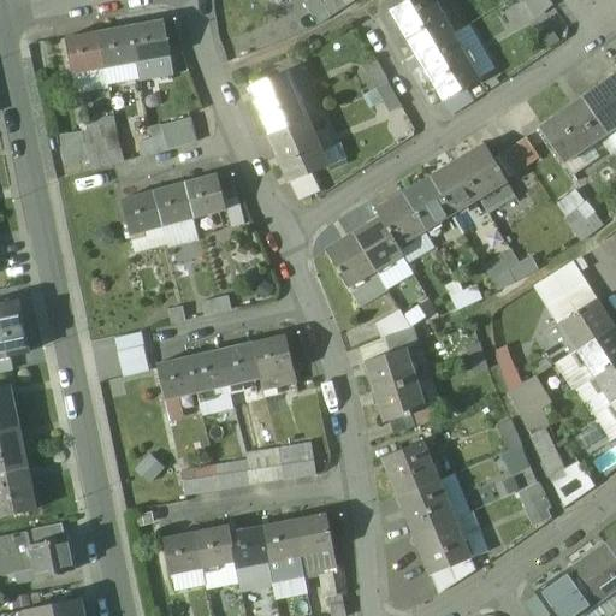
[(337,0),(330,0),(323,5),(330,18),(344,9),(337,0)]
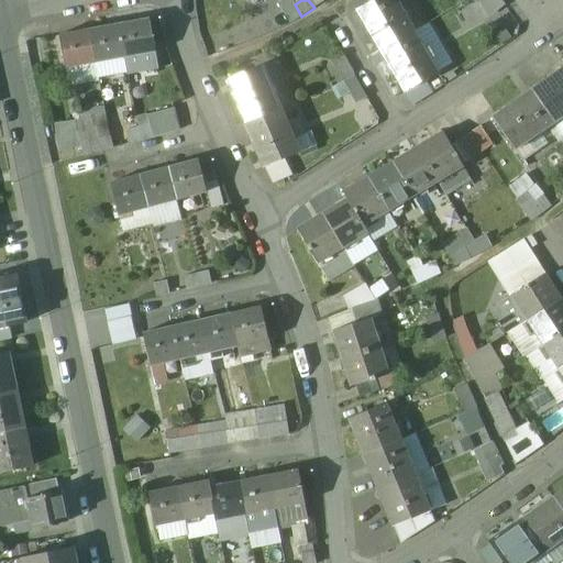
[(377,0),(356,12),(357,13),(359,12),(363,20),(362,21),(363,23),(365,22),(382,52),(414,34),(393,0),(377,0)]
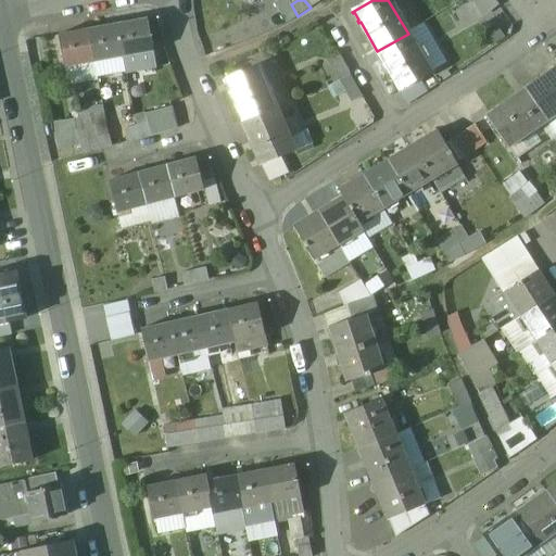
[(498,5),(493,0),(478,0),(489,13),(498,5)]
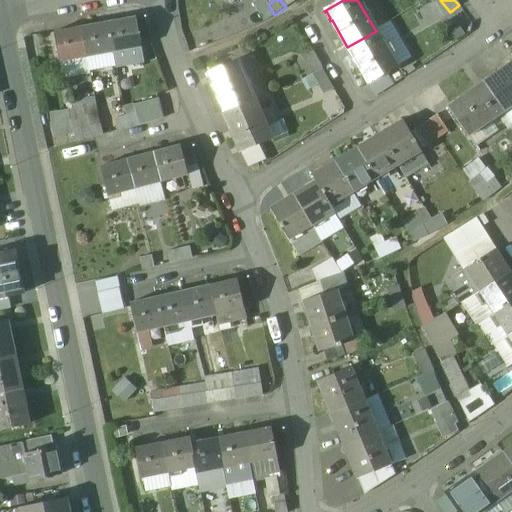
[(268,4),(258,11),(265,21),(274,15),(268,4)]
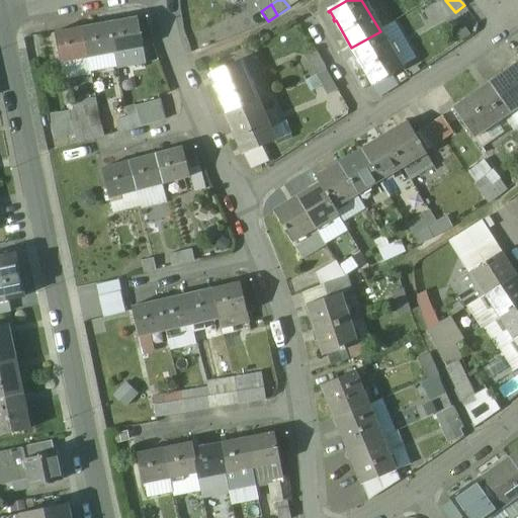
[(137,21),(109,25),(114,52),(143,48),(138,19),(137,19),(137,21)]
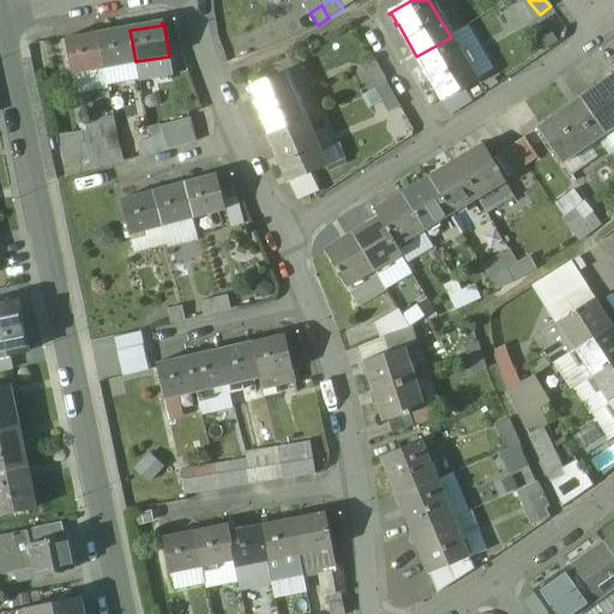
[(130,30),(98,36),(103,67),(118,65),(136,61),(130,30)]
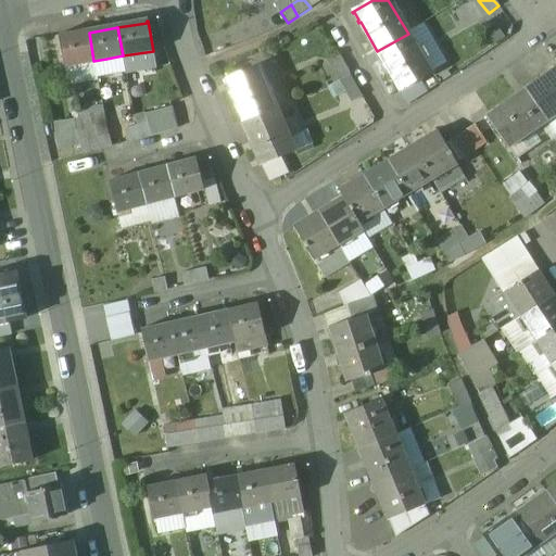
[(89,33),(61,37),(61,36),(59,36),(64,66),(93,61),(89,33)]
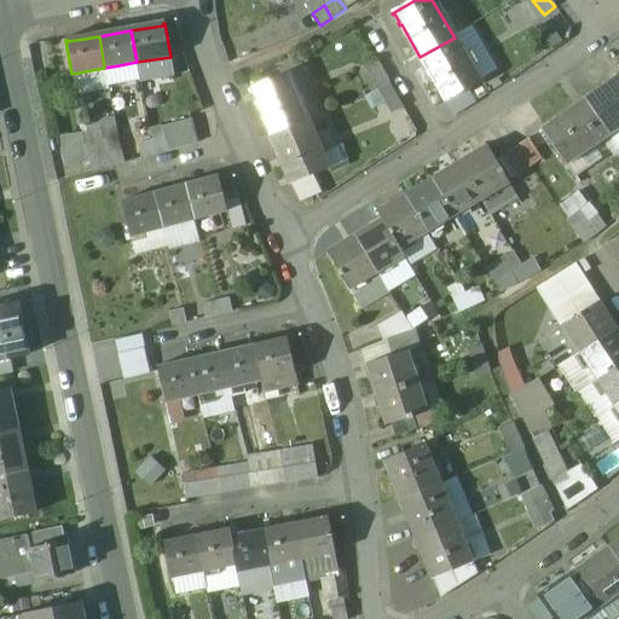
[(455,38),(420,57),(426,67),(424,67),(426,69),(427,68),(446,102),(445,102),(446,103),(482,81),(482,80),(480,81),(455,38)]
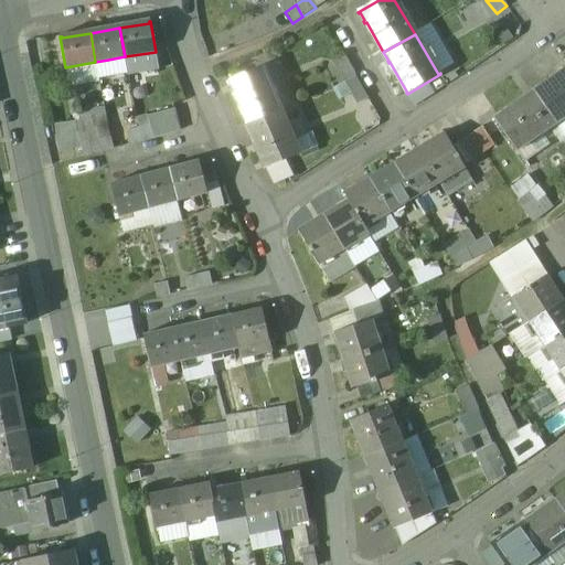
[(156,52),(125,56),(128,73),(158,67),(156,52)]
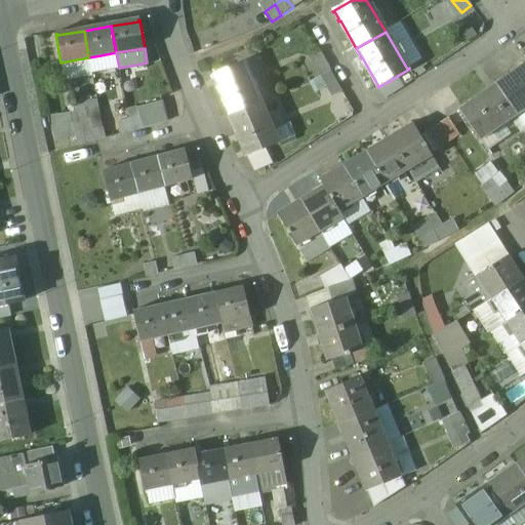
[(320,51),(310,57),(321,77),(331,71),(320,51)]
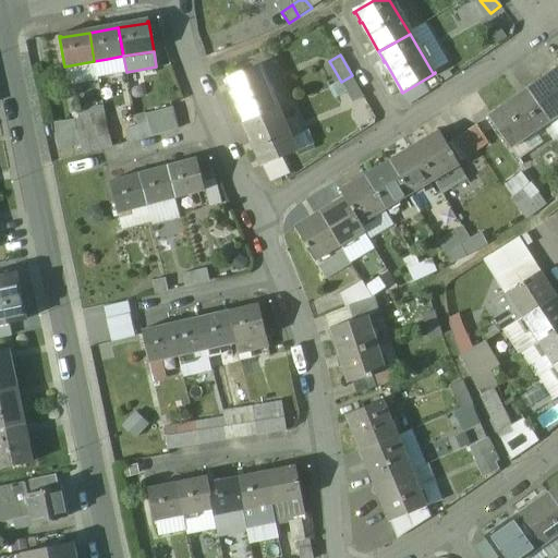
[(107,59),(94,61),(97,80),(110,77),(107,59)]
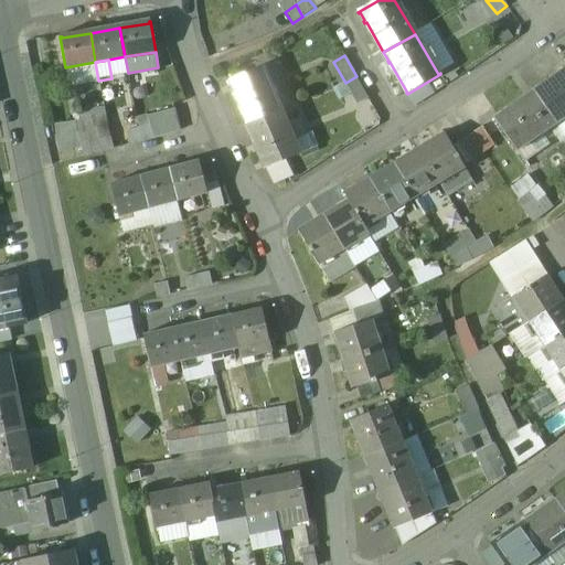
[(95,62),(65,67),(68,86),(98,81),(95,62)]
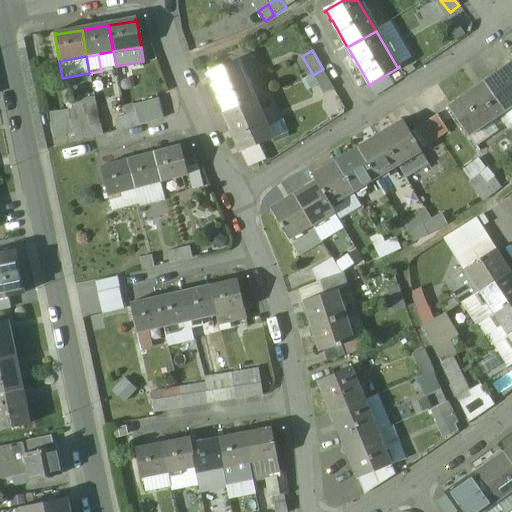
[(238,61),(205,75),(206,76),(207,76),(224,113),(254,100),(238,62),(239,62),(238,61)]
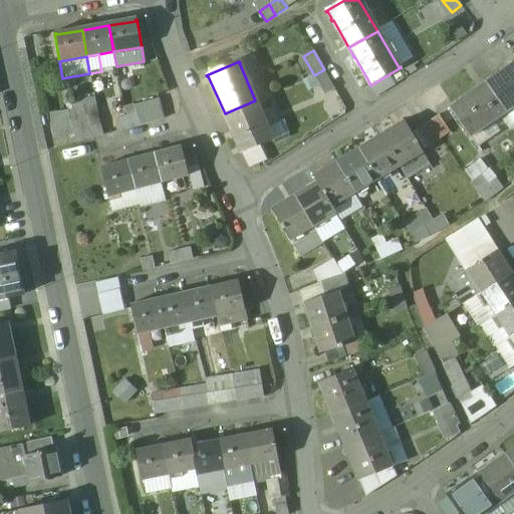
[(513,65),(513,64),(512,65),(512,66),(486,84),(505,111),(513,105),(513,65)]
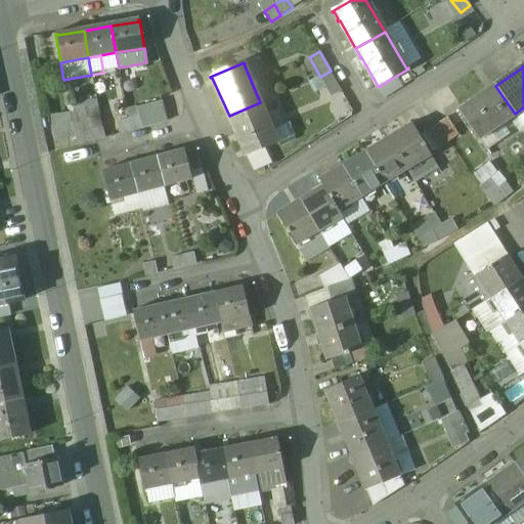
[(342,91),(331,71),(320,77),(332,97),(342,91)]
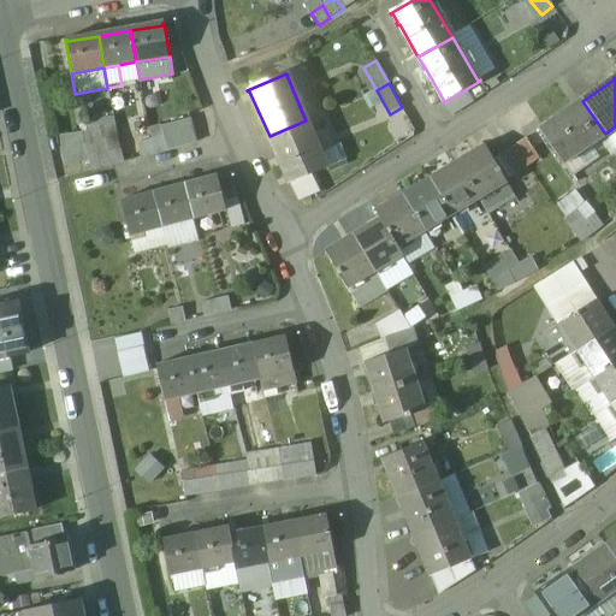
[(573,108),(542,130),(540,129),(539,129),(564,165),(566,164),(564,163),(605,134),(582,101),(574,107),(573,106),(572,106),(573,108)]
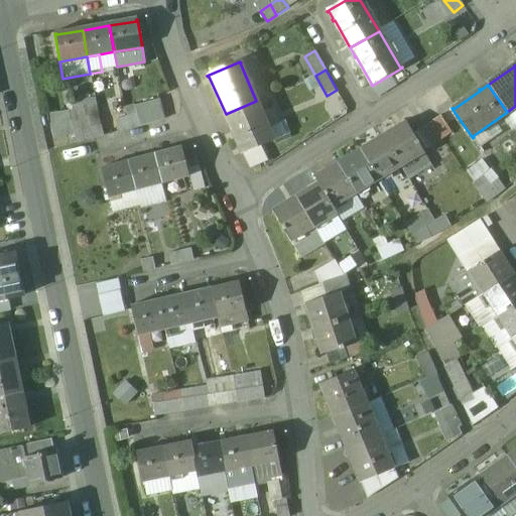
[(95,99),(69,103),(74,131),(90,127),(87,119),(98,116),(95,99)]
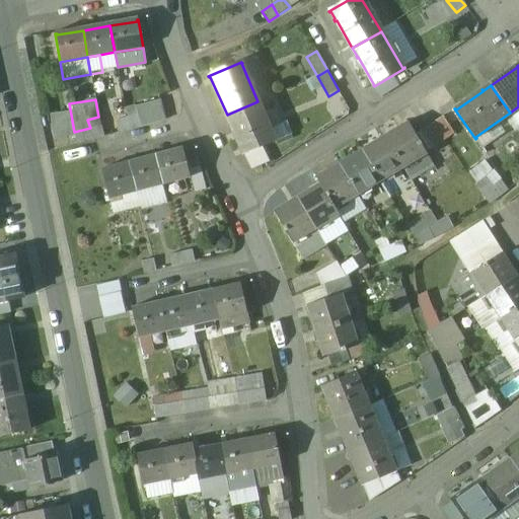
[(160,100),(138,106),(139,115),(142,127),(165,121),(160,100)]
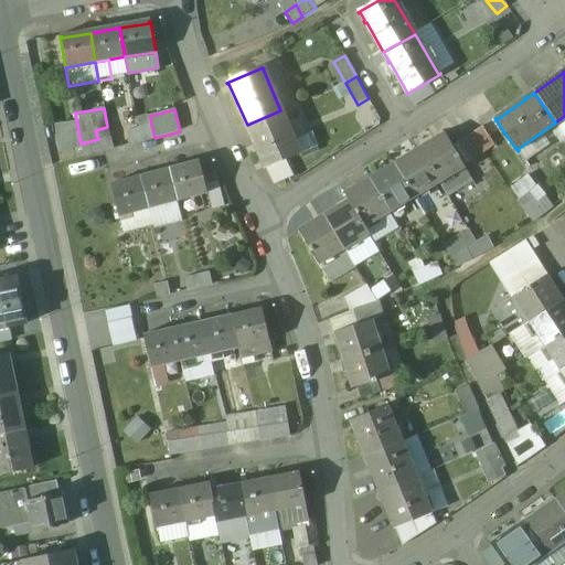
[(280,110),(247,125),(266,168),(265,169),(265,170),(301,153),(301,152),(299,153),(280,110)]
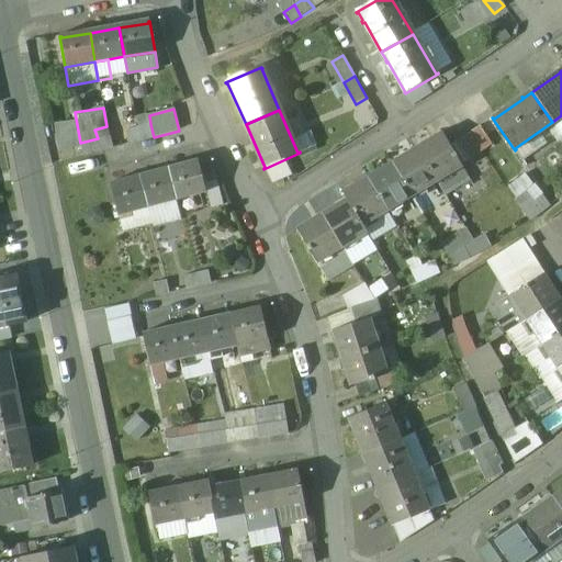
[(149,115),(136,119),(137,127),(150,124),(149,115)]
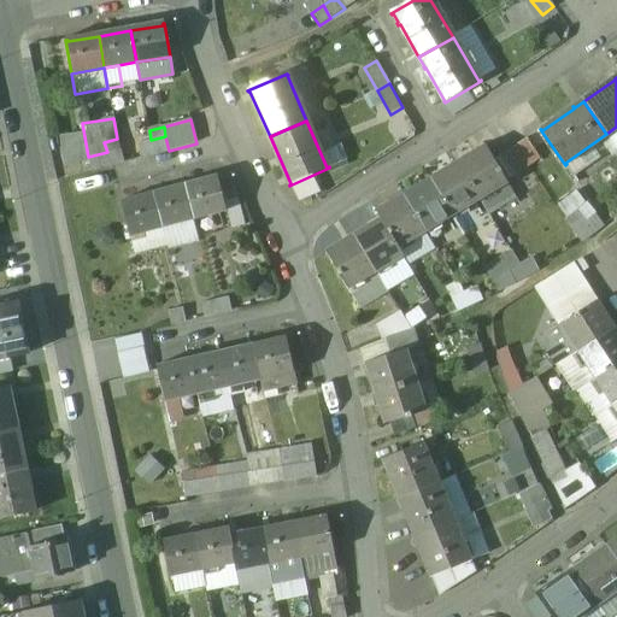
[(165,136),(151,140),(154,154),(169,151),(165,136)]
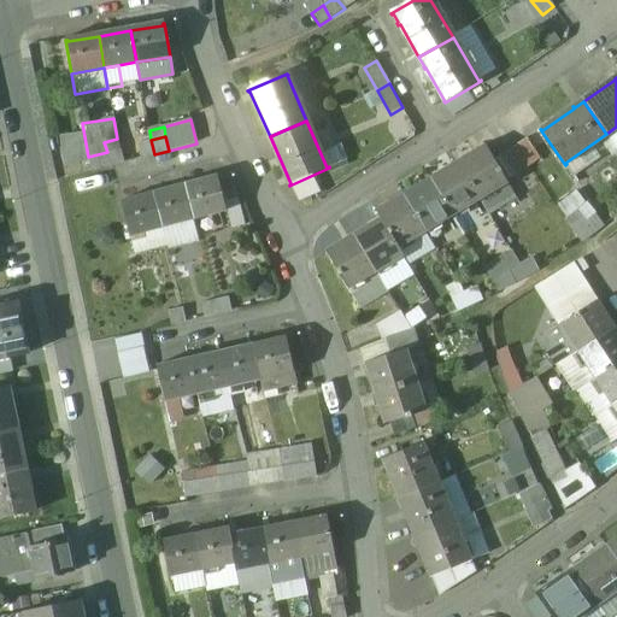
[(117,139),(104,142),(107,152),(88,157),(92,171),(124,163),(117,139)]
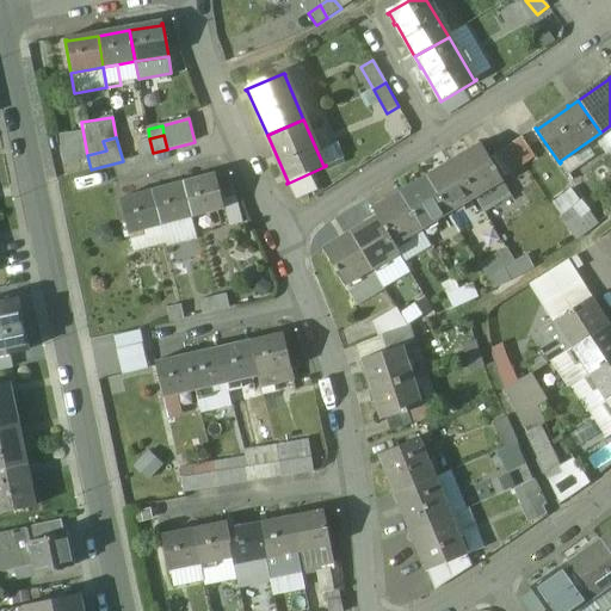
[(537,158),(523,137),(512,143),(526,165),(537,158)]
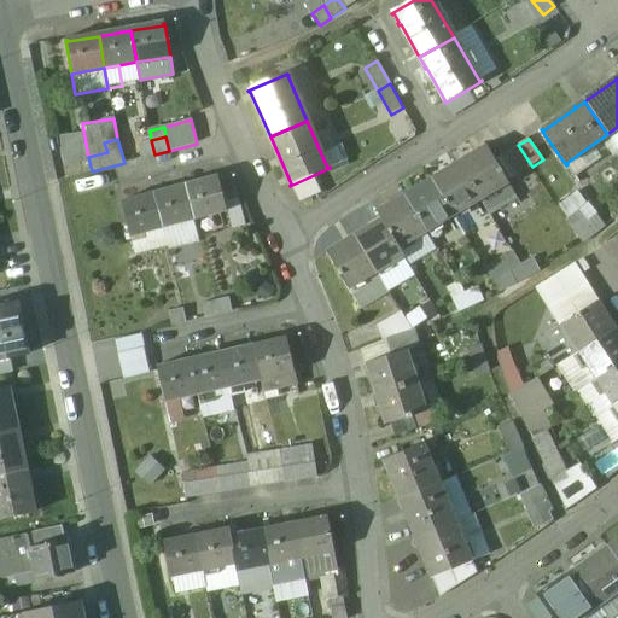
[(151,140),(139,144),(143,158),(155,155),(151,140)]
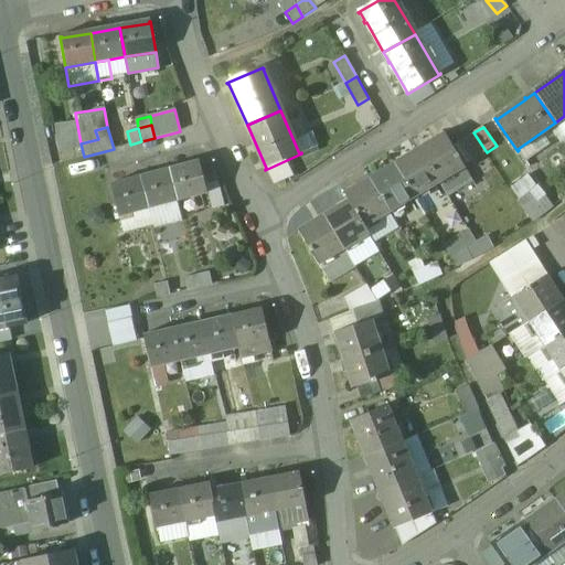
[(487,152),(473,132),(465,139),(478,159),(487,152)]
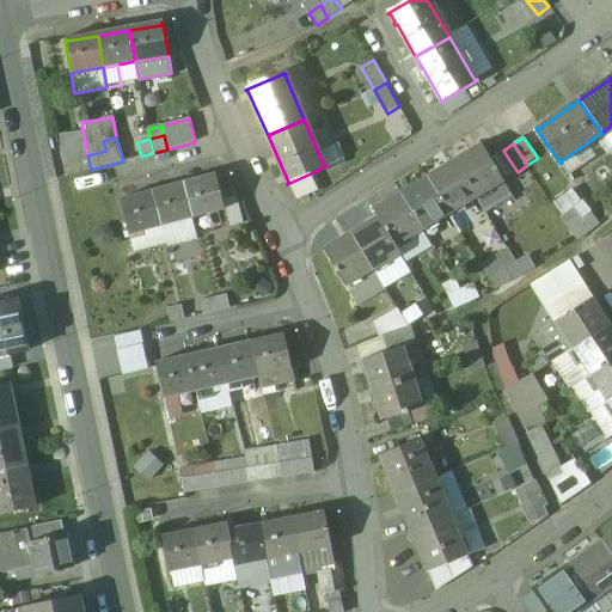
[(483,147),(456,163),(476,197),(505,181),(483,145),(482,146),(483,147)]
